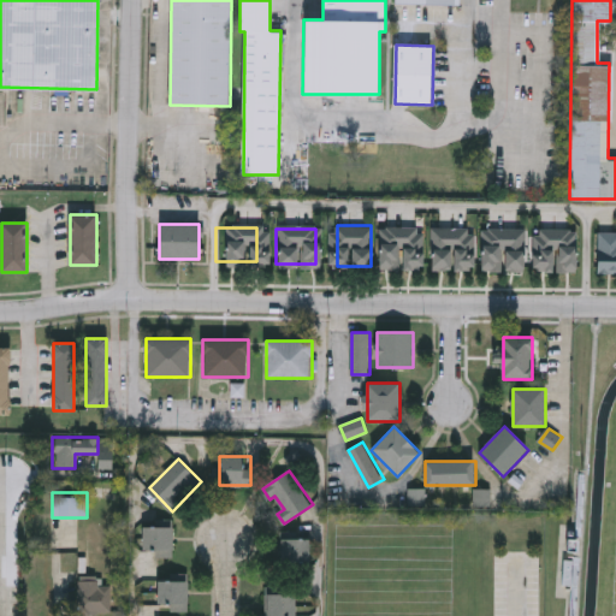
[(176,527),(176,555),(143,555),(143,527),(176,527)]
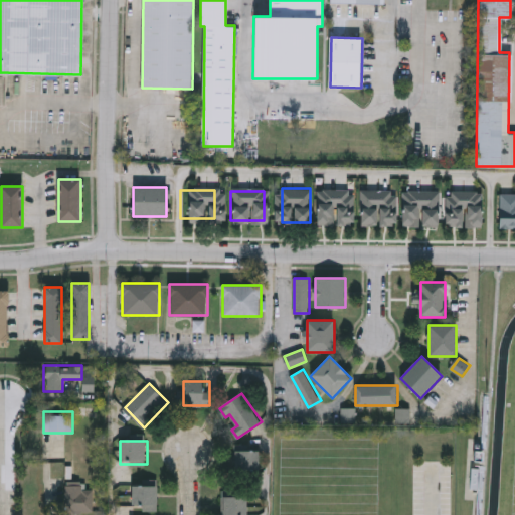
[(260,450),(260,471),(235,471),(235,450),(260,450)]
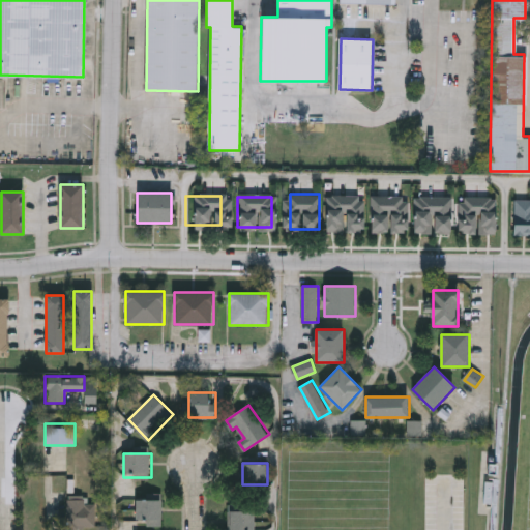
[(69,495),(55,495),(55,473),(69,473),(69,495)]
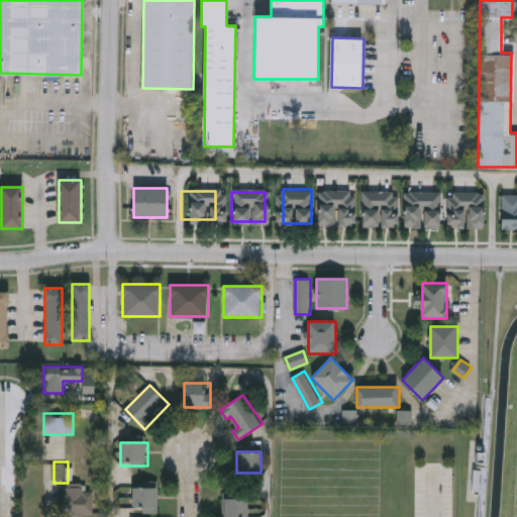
[(84,492),(95,492),(95,516),(67,516),(67,484),(84,484),(84,492)]
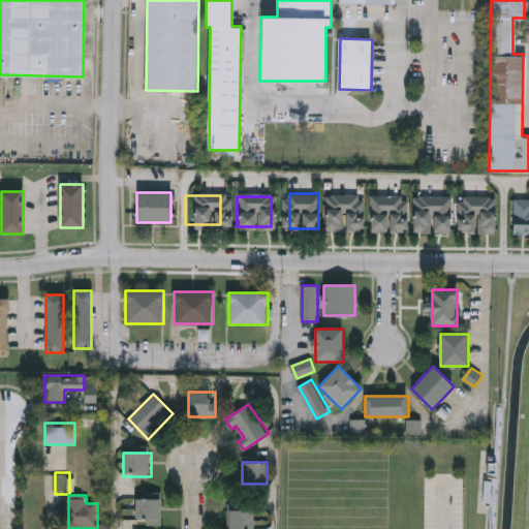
[(148,526),(148,521),(136,521),(136,499),(162,499),(162,526),(148,526)]
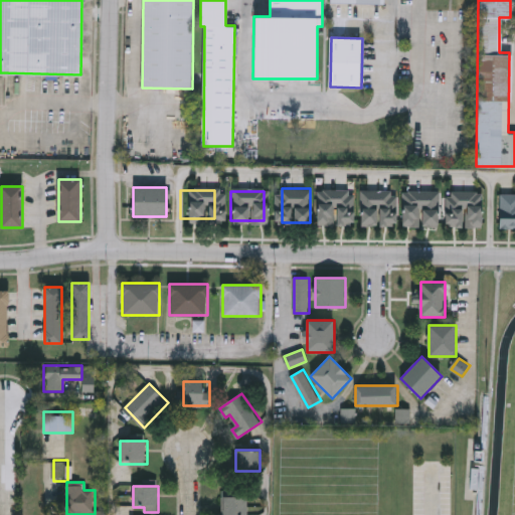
[(247,514),(224,514),(224,489),(247,489),(247,514)]
